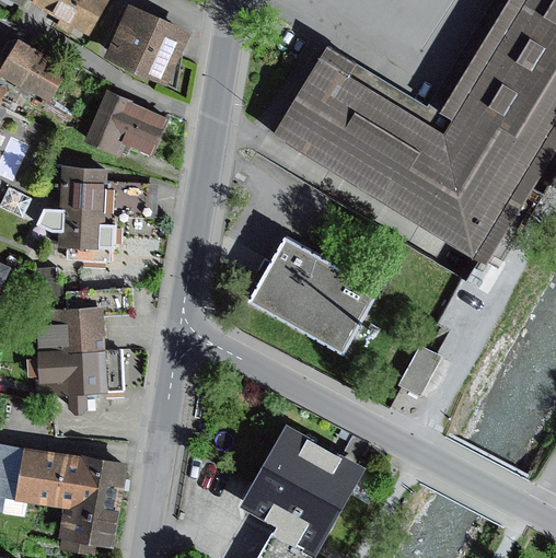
[(32,0),(31,3),(57,19),(54,25),(67,34),(72,25),(87,34),(106,0),(32,0)]
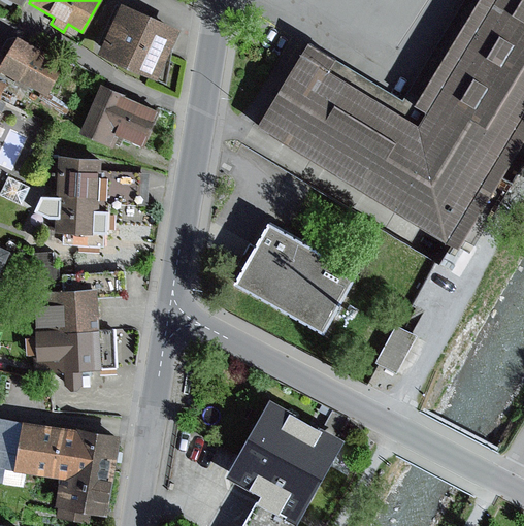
[(309,38),(256,126),(459,249),(523,141),(523,0),(478,0),(416,103),(428,110),(420,123),(331,69),(339,56),(309,38)]
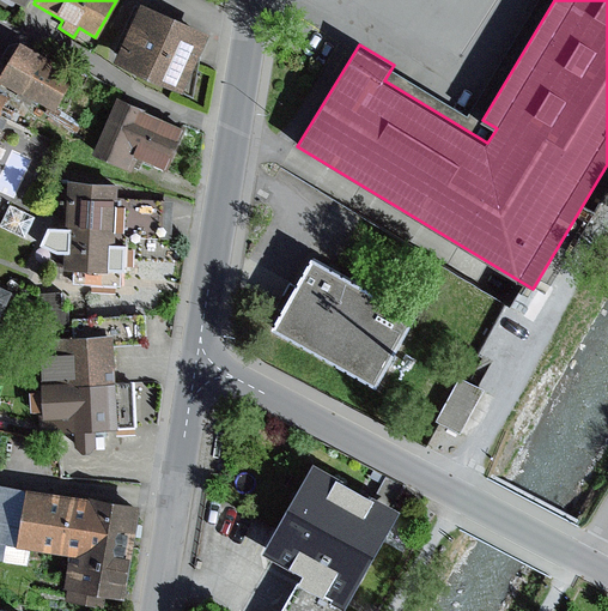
[(210,32),(141,1),(114,60),(183,91),(210,32)]
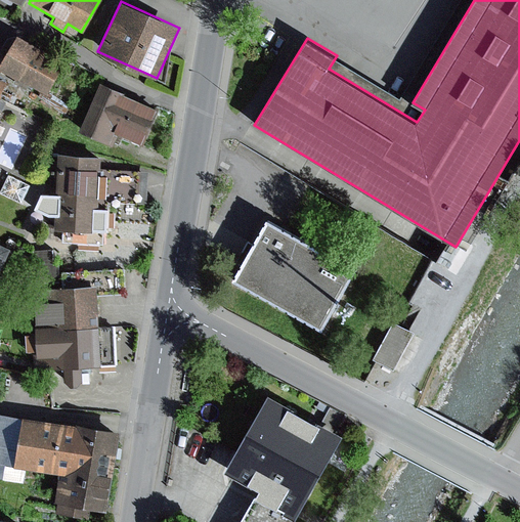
[(63,62),(16,36),(0,64),(0,70),(45,95),(63,62)]
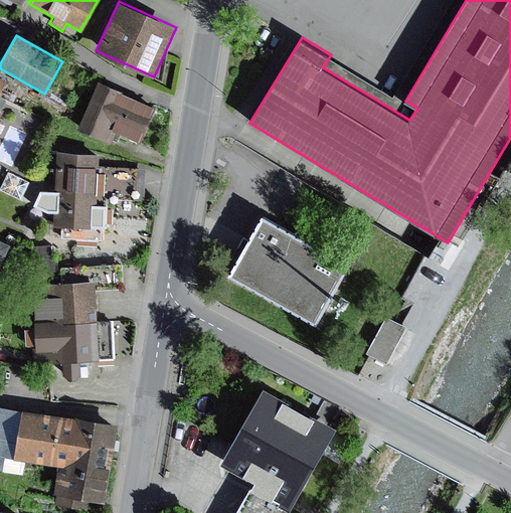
[(154,108),(99,81),(76,128),(110,144),(116,133),(137,143),(154,108)]
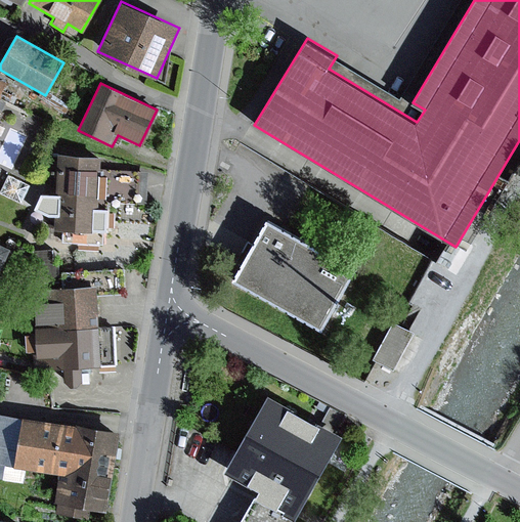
[(99,159),(48,156),(45,229),(105,232),(106,204),(136,205),(137,172),(98,170),(99,159)]
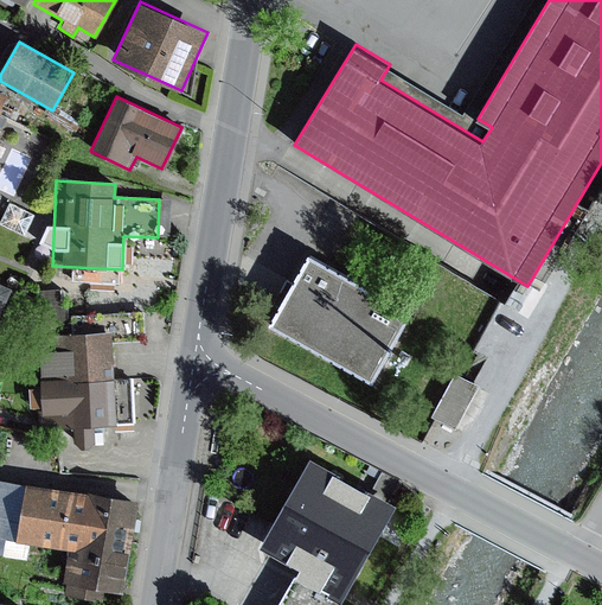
[(409,310),(311,254),(273,323),(371,379),(409,310)]
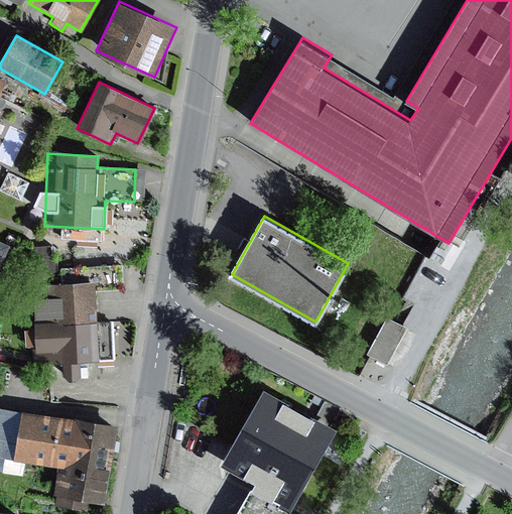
[(0,265),(10,244),(0,239),(0,265)]
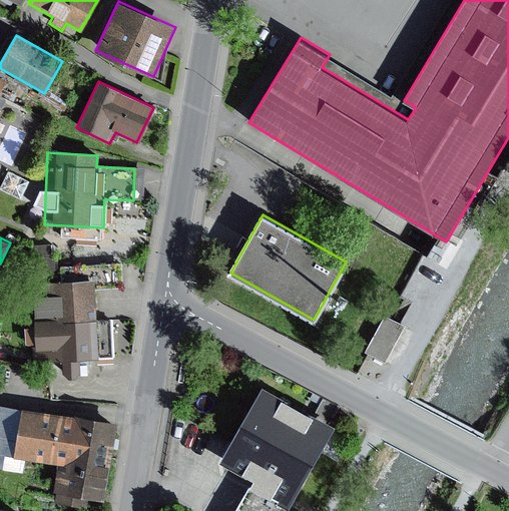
[(58,268),(59,284),(93,282),(119,281),(118,265),(58,268)]
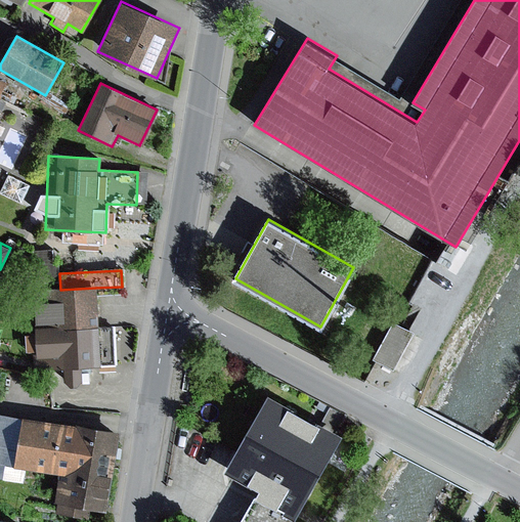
[(30,291),(32,331),(97,329),(95,288),(60,290),(30,291)]
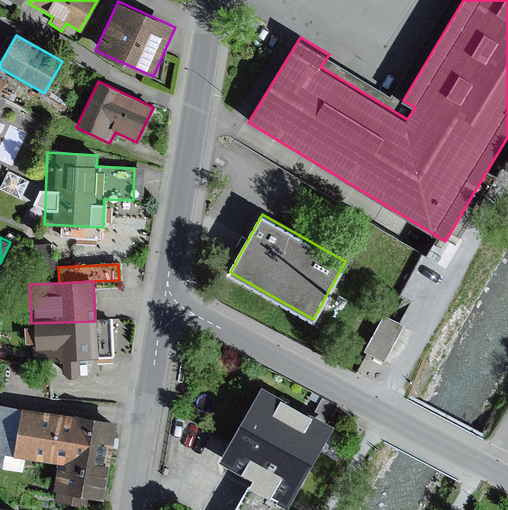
[(383,316),(363,352),(382,363),(402,327),(383,316)]
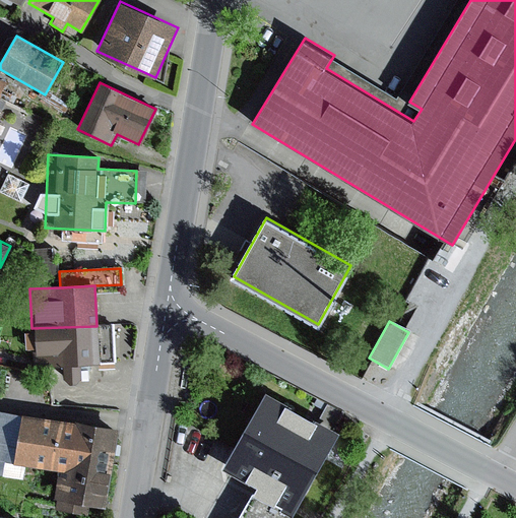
[(97,326),(31,328),(33,365),(62,364),(63,377),(70,383),(76,383),(80,379),(80,364),(112,363),(111,326),(97,326)]
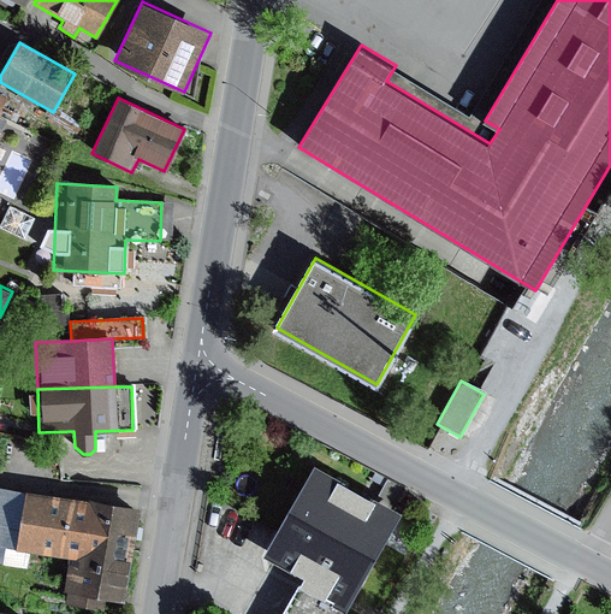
[(397,515),(316,470),(268,553),(309,576),(303,585),(344,608),(397,515)]
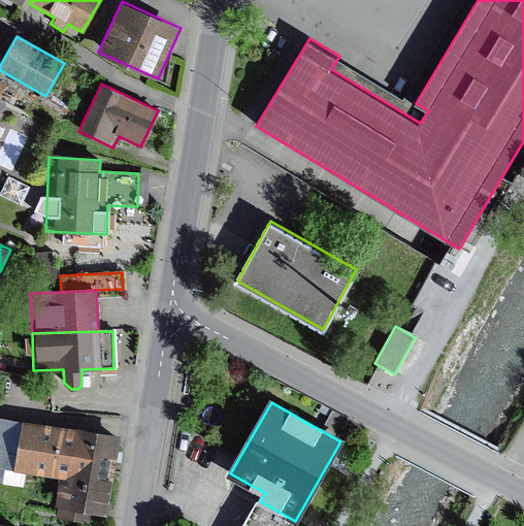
[(13,470),(21,422),(0,419),(0,483),(11,485),(13,470)]
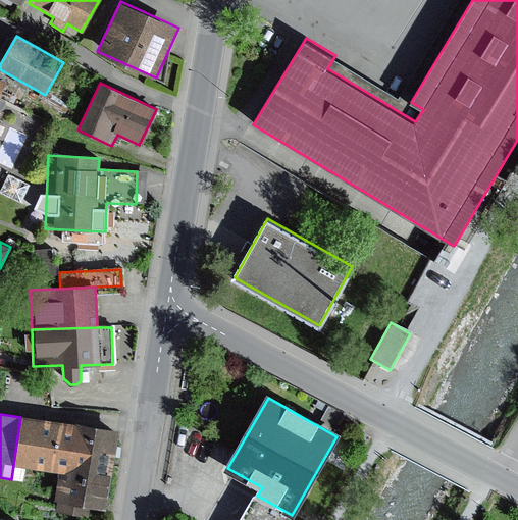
[(117,432),(20,417),(13,465),(57,472),(59,463),(111,472),(117,432)]
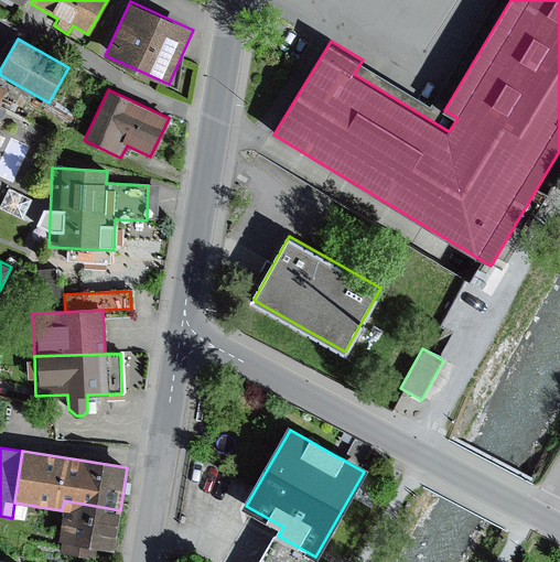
[(64,500),(62,510),(55,553),(93,559),(95,547),(114,549),(120,510),(64,500)]
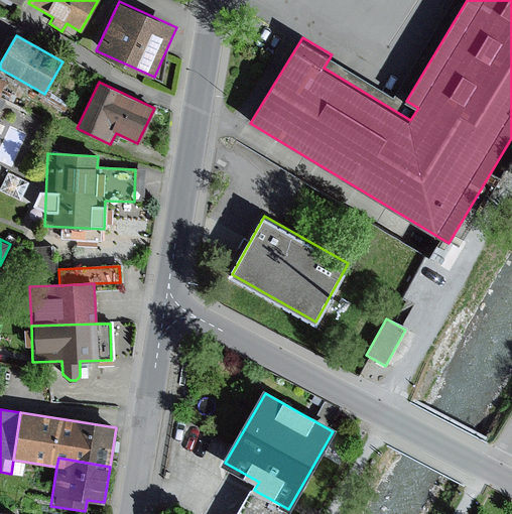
[(285,513),(288,509),(254,490),(240,513),(285,513)]
